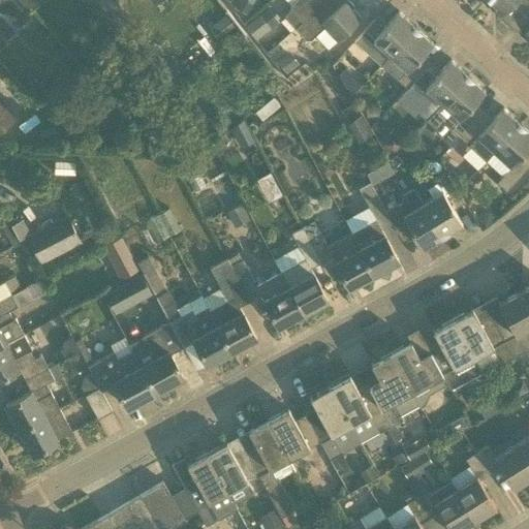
[(20,0),(30,11),(42,0),(20,0)]
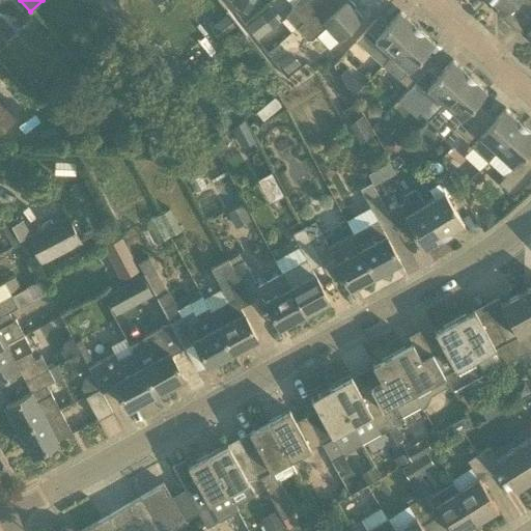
[(247,0),(240,0),(236,7),(248,14),(254,3),(247,0)]
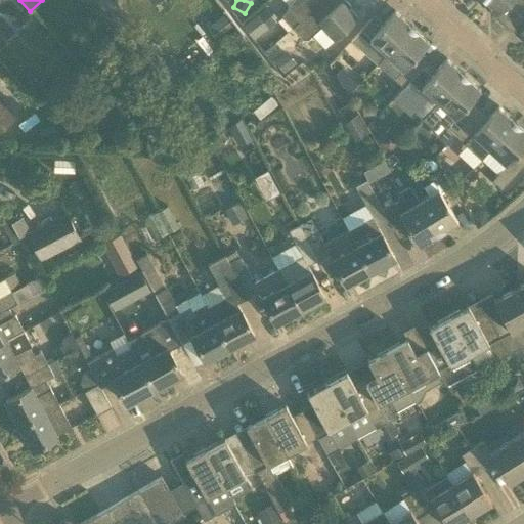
[(281,15),(292,27),(321,0),(292,0),(288,4),(288,10),(281,15)]
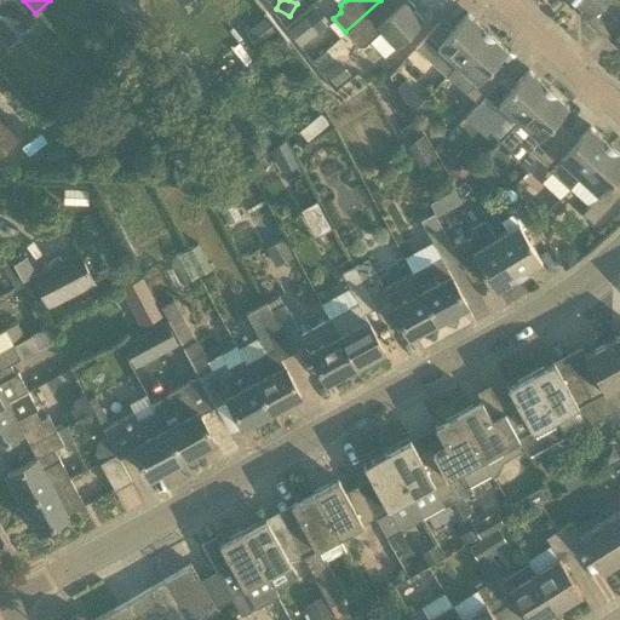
[(365,46),(380,32),(395,46),(424,21),(412,9),(415,6),(409,0),(380,0),(345,32),(359,46),(365,46)]
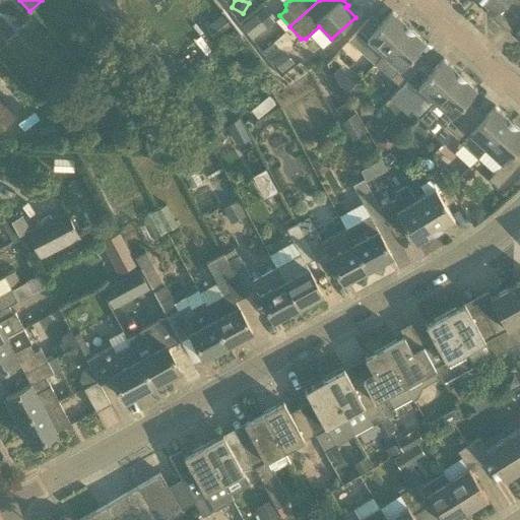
[(519,0),(480,0),(489,7),(486,10),(503,25),(519,6),(519,0)]
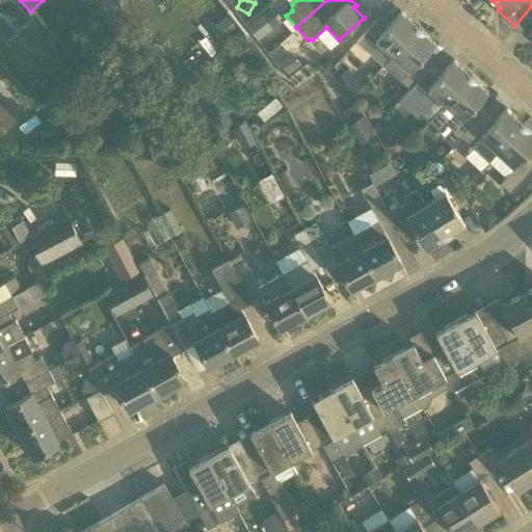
[(244,25),(255,37),(277,20),(266,6),(244,25)]
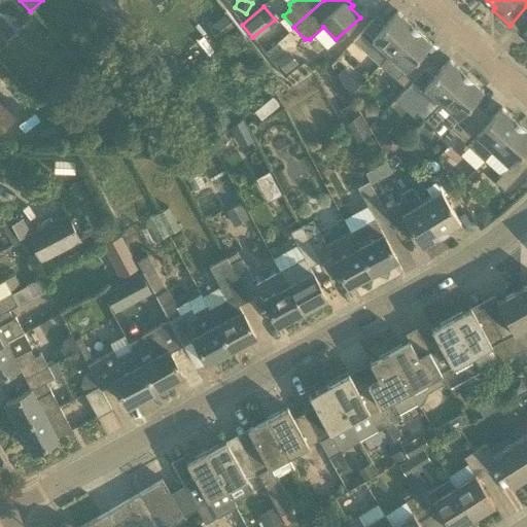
[(526,6),(510,26),(526,41),(526,6)]
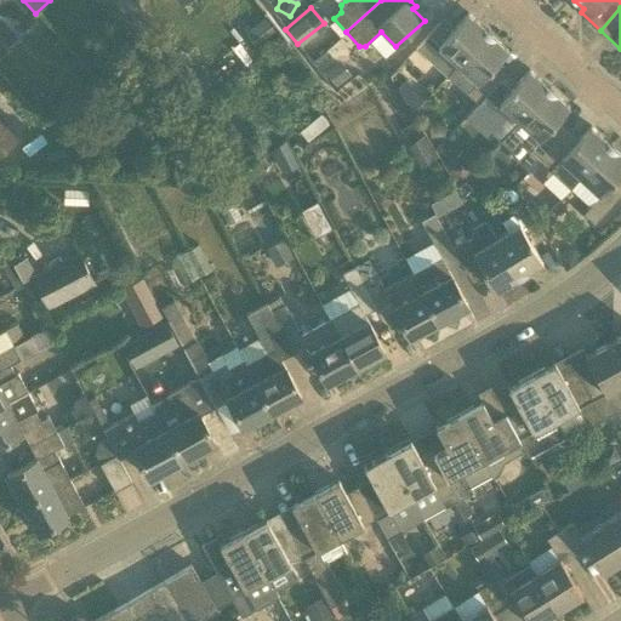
[(488,30),(468,12),(450,33),(439,23),(417,46),(428,57),(438,46),(459,63),(489,30),(488,29),(488,30)]
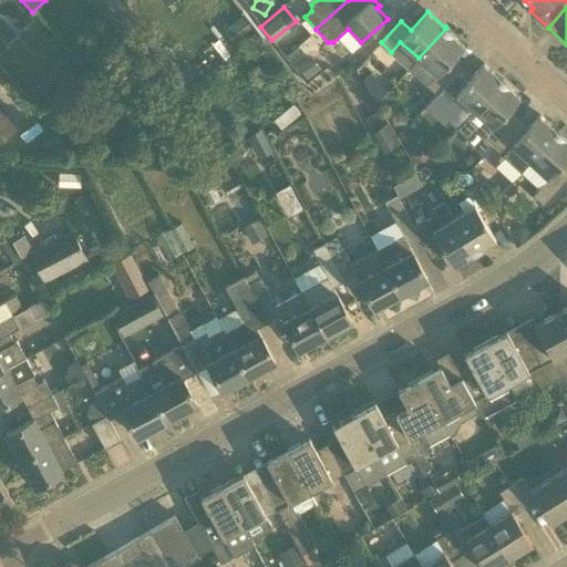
[(436,94),(456,72),(447,63),(464,45),(446,29),(447,29),(446,28),(419,58),(436,75),(426,85),(436,94)]
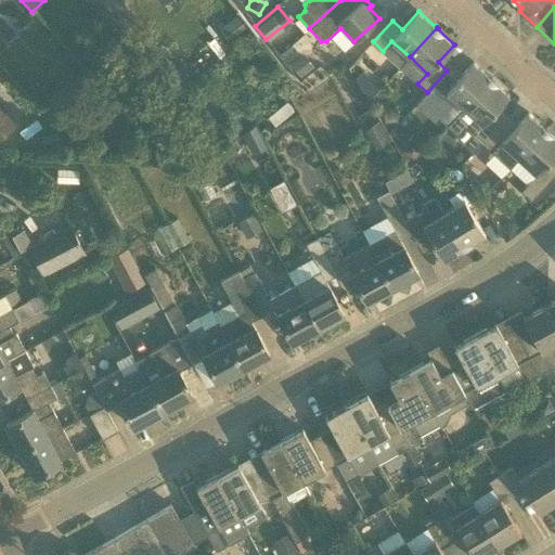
[(490,78),(473,62),(456,80),(447,71),(427,92),(437,101),(447,91),(464,107),(492,77),(491,77),(490,78)]
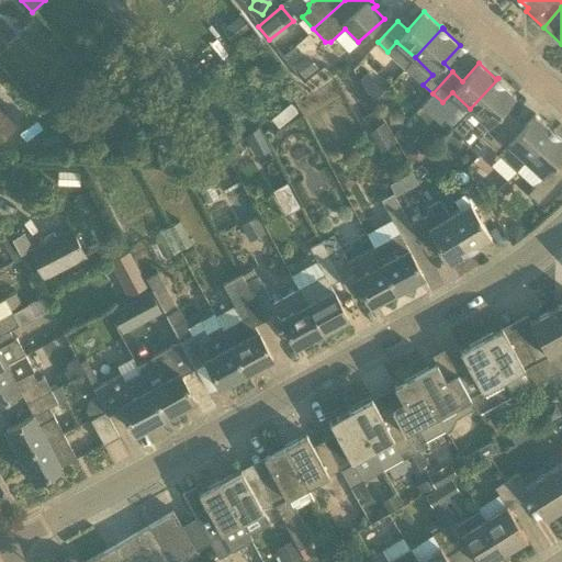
[(489,145),(508,123),(498,114),(515,96),(498,80),(498,79),(498,78),(470,109),(453,127),(464,136),(471,128),(489,145)]
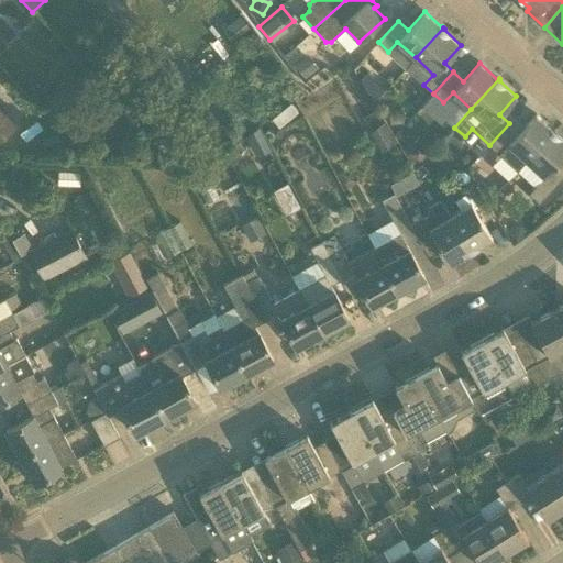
[(0,136),(17,123),(0,103),(0,136)]
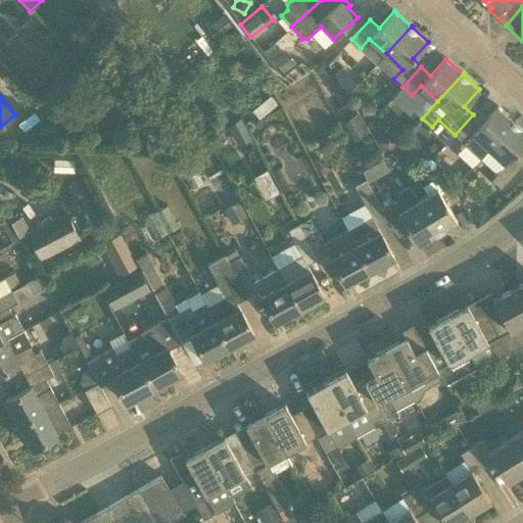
[(375,102),(363,103),(363,114),(375,114),(375,102)]
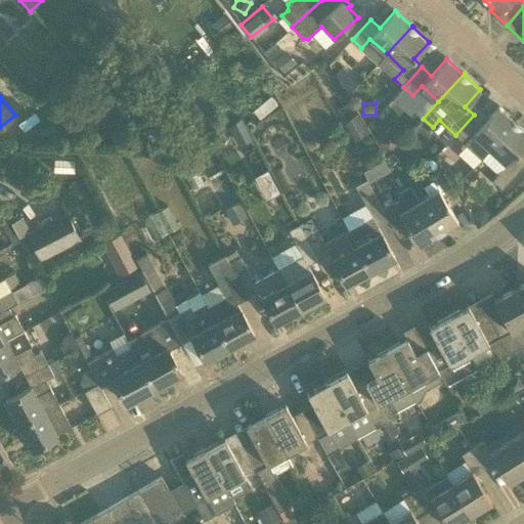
[(515,121),(498,106),(483,123),(474,115),(455,135),(481,159),(490,149),(516,121),(515,121)]
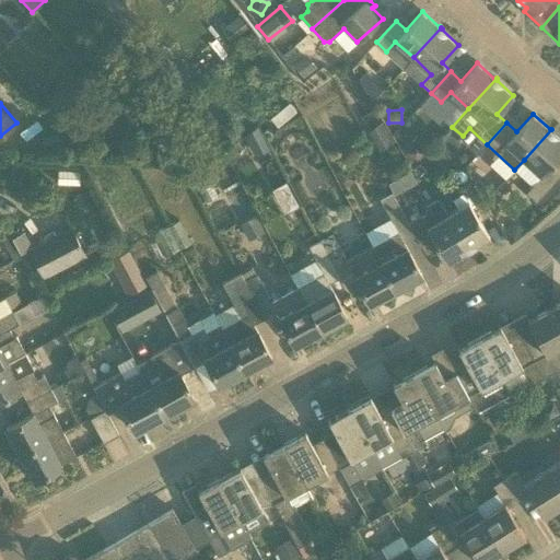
[(374,121),(365,131),(380,144),(388,136),(374,121)]
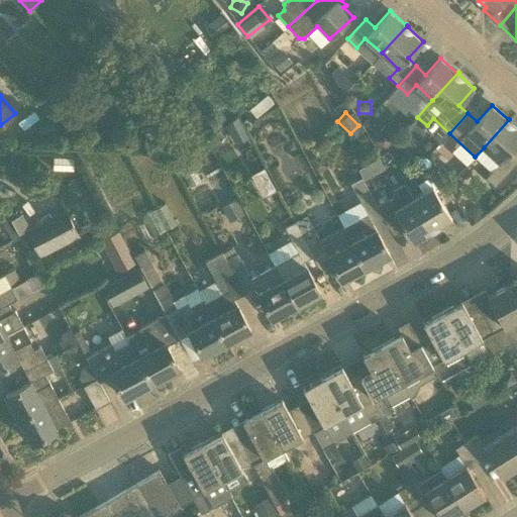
[(238,116),(226,126),(233,140),(246,133),(238,116)]
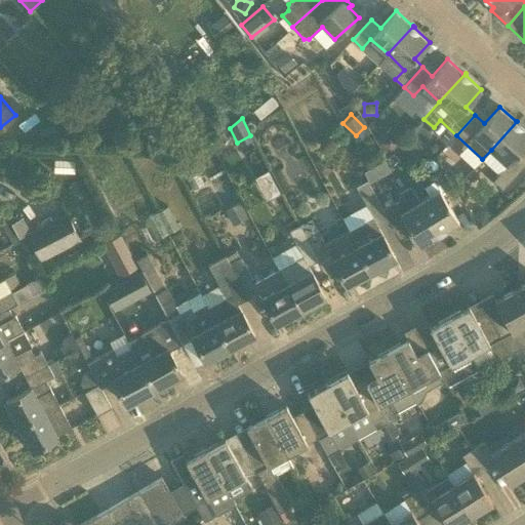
[(524,160),(518,154),(524,146),(524,129),(517,122),(518,122),(517,121),(491,150),(508,165),(493,180),(502,189),(524,164),(524,160)]
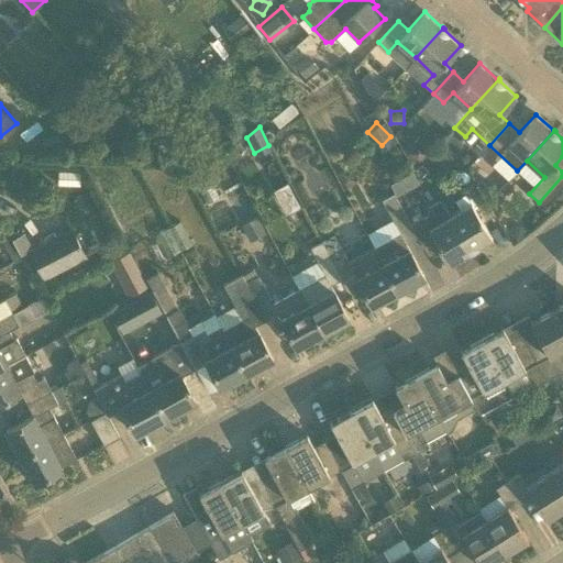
[(416,141),(406,153),(420,164),(430,152),(416,141)]
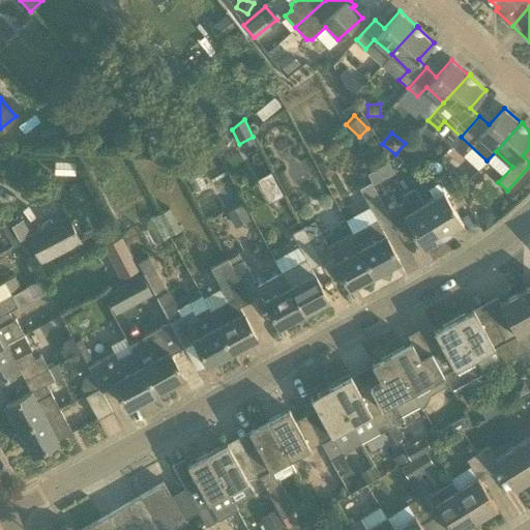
[(381,179),(376,169),(367,173),(374,183),(381,179)]
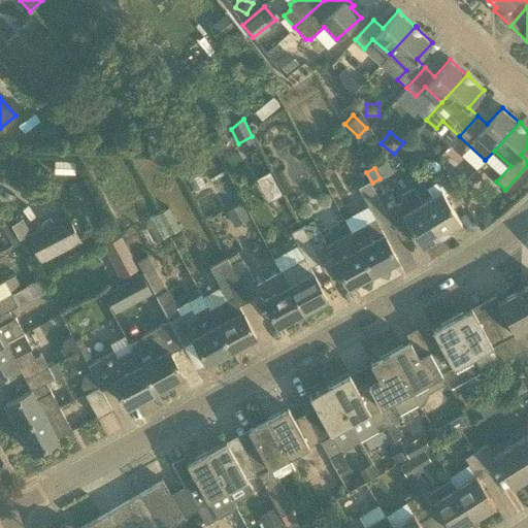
[(441,234),(461,222),(450,202),(460,196),(446,172),(435,179),(436,182),(441,191),(433,196),(422,202),(441,234)]
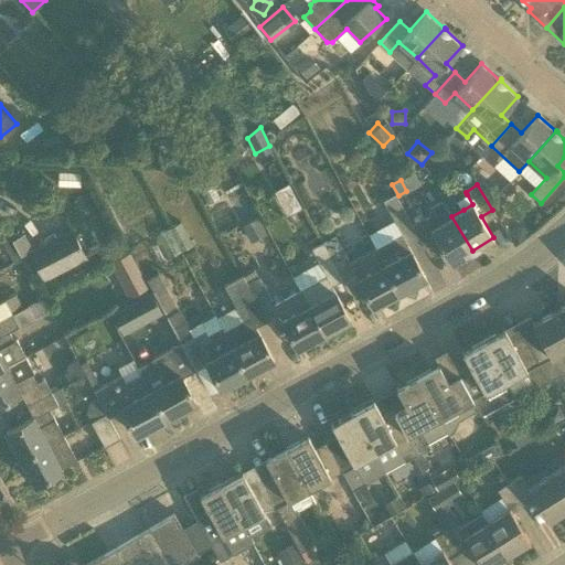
[(400,292),(426,278),(407,244),(419,237),(412,224),(396,194),(384,201),(402,234),(375,248),(384,265),(400,292)]
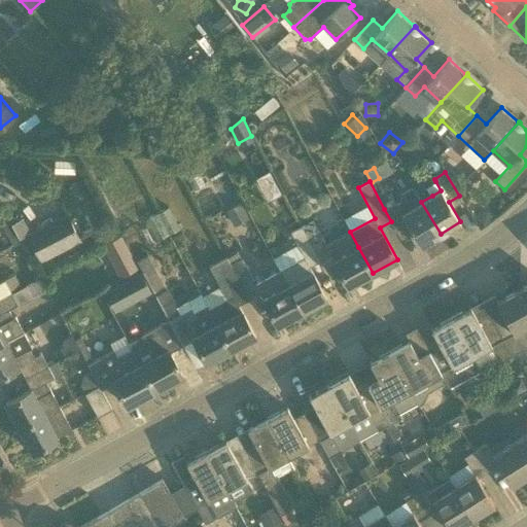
[(421,202),(412,186),(401,192),(400,201),(396,204),(395,203),(384,209),(391,221),(397,234),(410,226),(421,246),(441,234),(421,202)]
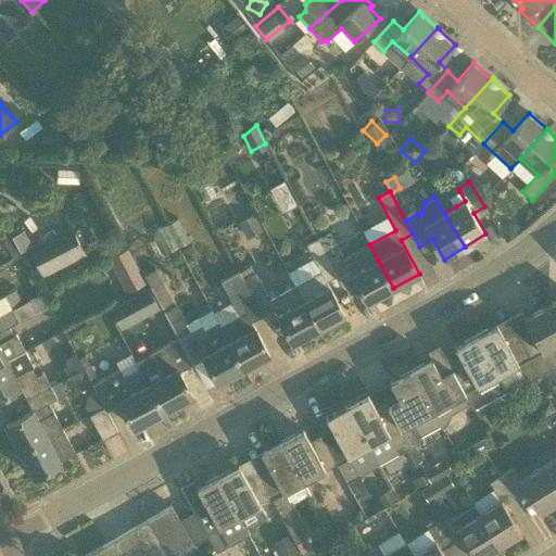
[(176,217),(152,229),(164,253),(188,240),(176,217)]
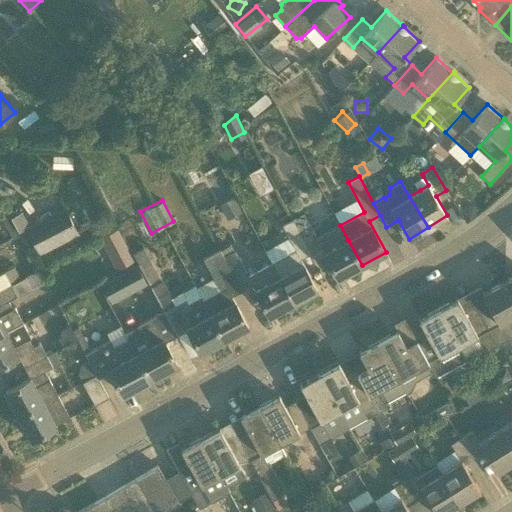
[(40,252),(77,233),(65,209),(28,229),(40,252)]
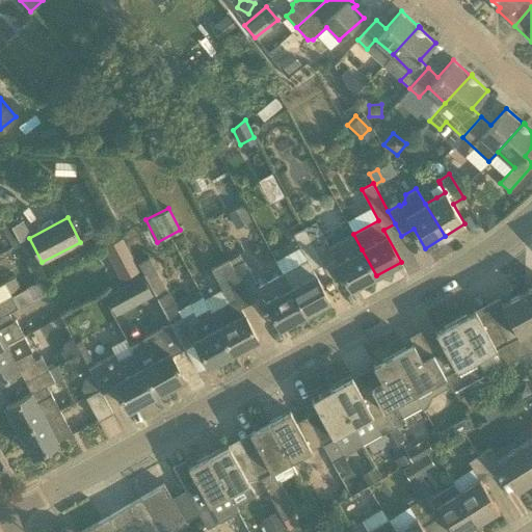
[(23,219),(12,225),(17,233),(21,239),(31,234),(23,219)]
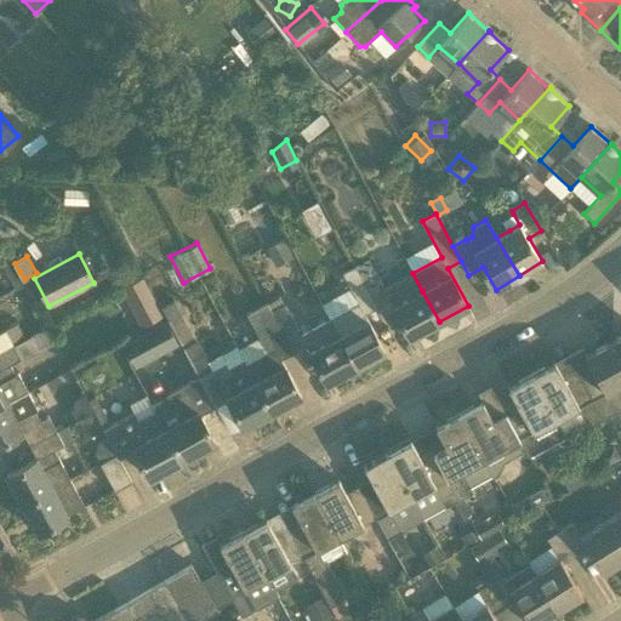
[(355,366),(385,351),(365,314),(377,307),(364,281),(355,266),(342,273),(358,302),(330,318),(355,366)]
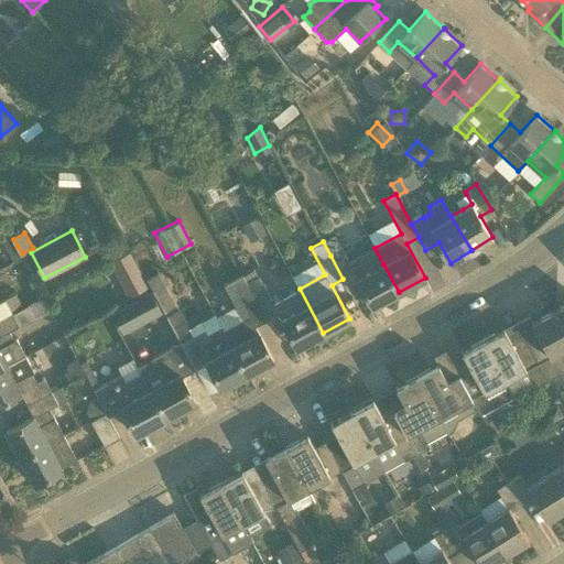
[(18,247),(9,252),(14,261),(23,257),(22,253),(18,247)]
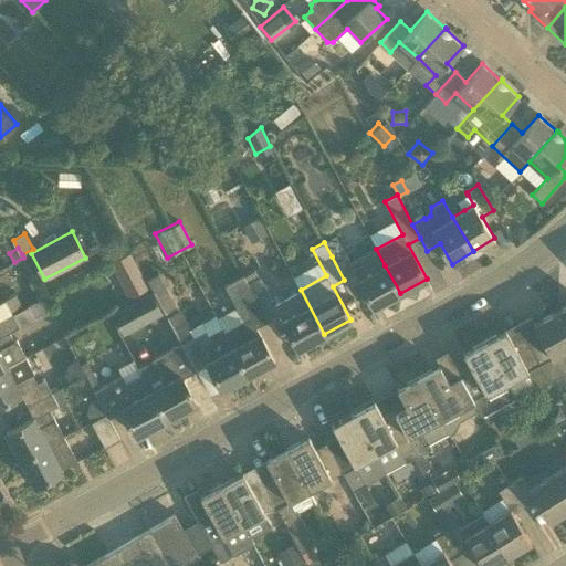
[(350,262),(344,250),(332,257),(344,280),(355,273),(374,307),(400,293),(385,265),(376,249),(350,262)]
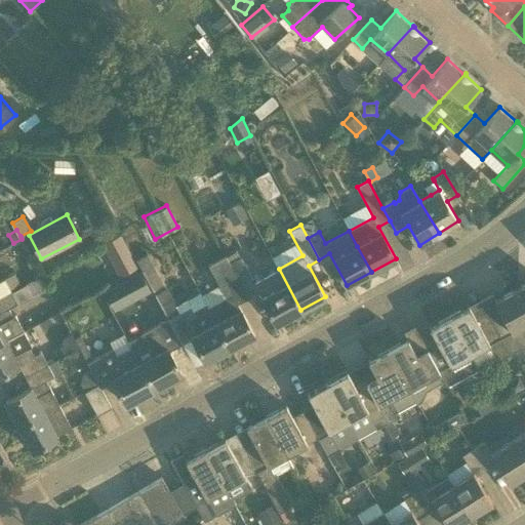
[(131,253),(112,264),(120,278),(138,269),(131,253)]
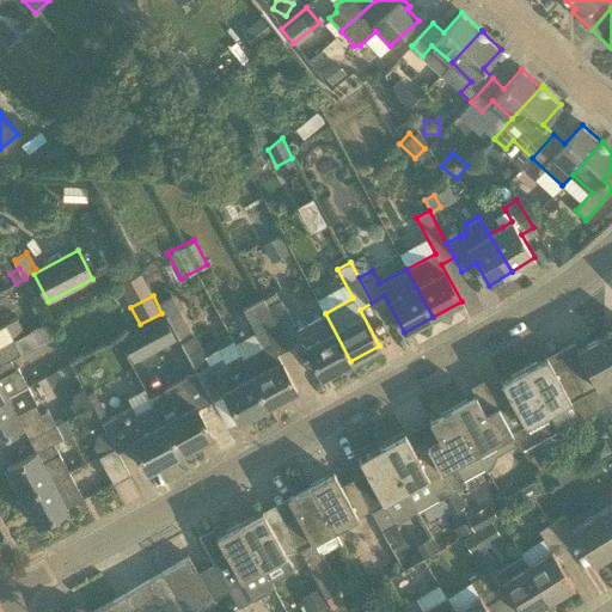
[(171,295),(159,301),(166,317),(178,310),(171,295)]
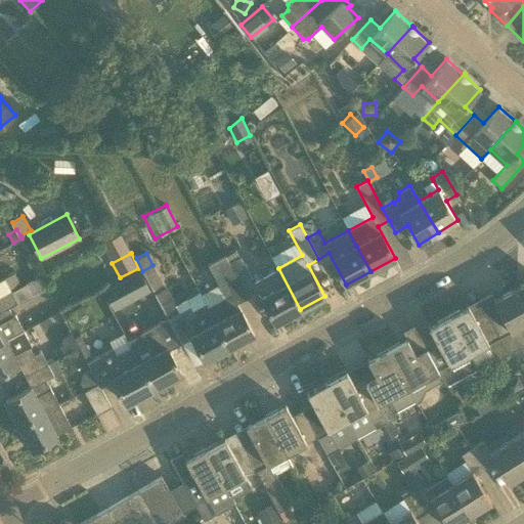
[(208,264),(226,297),(208,307),(229,347),(254,334),(237,303),(248,297),(229,263),(225,255),(208,264)]
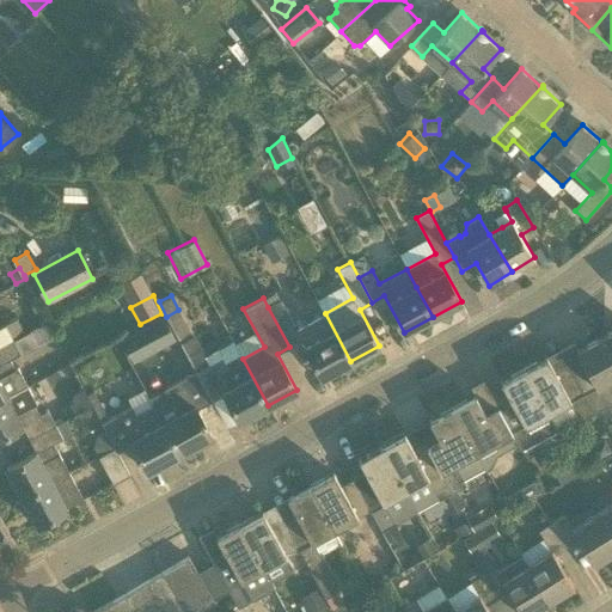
[(297,329),(281,300),(268,307),(289,347),(303,340),(322,377),(350,361),(325,313),(297,329)]
